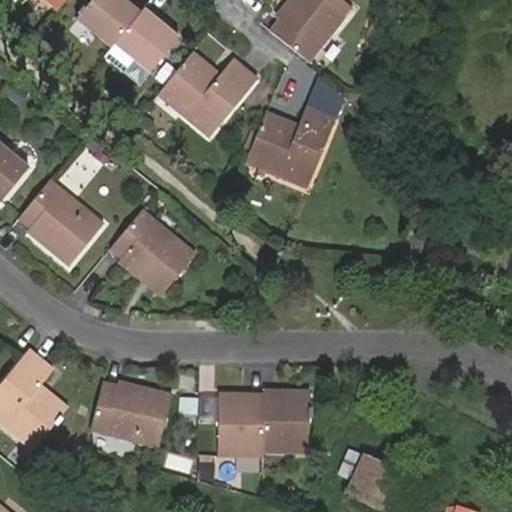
[(44,0),(57,10),(65,0),(44,0)]
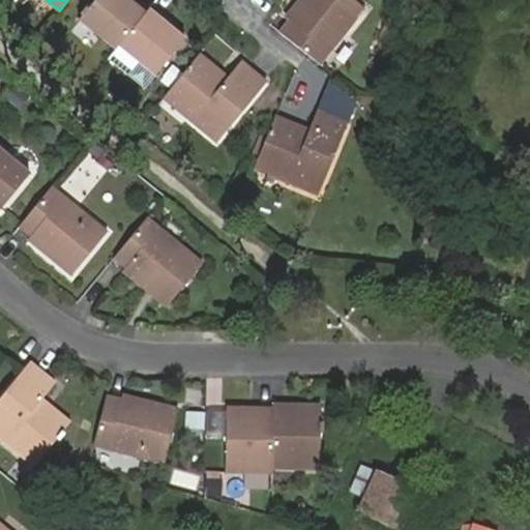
[(91,0),(78,18),(115,49),(119,45),(150,6),(142,0),(135,0),(134,2),(131,0),(91,0)]
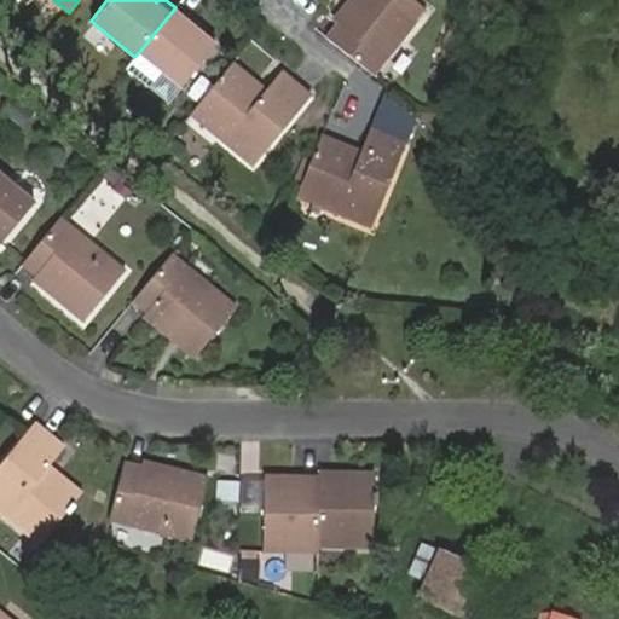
[(330,38),(377,76),(428,11),(415,0),(357,0),(359,1),(341,24),(330,38)]
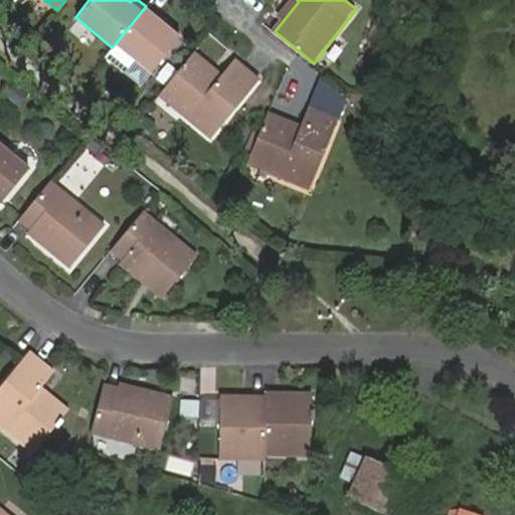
[(299,1),(297,0),(292,0),(279,16),(284,20),(299,1)]
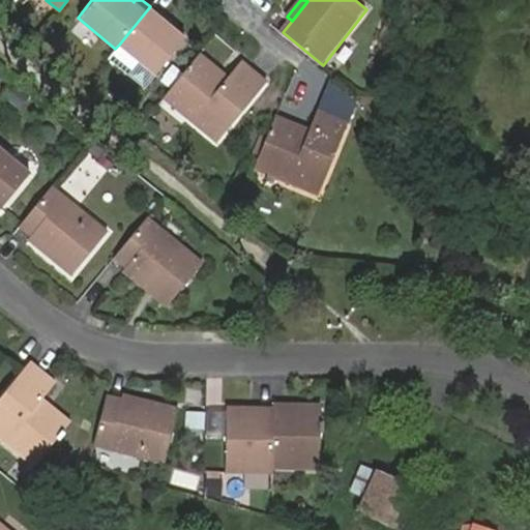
[(150,6),(119,45),(157,76),(188,37),(175,27),(163,17),(166,12),(153,2),(150,6)]
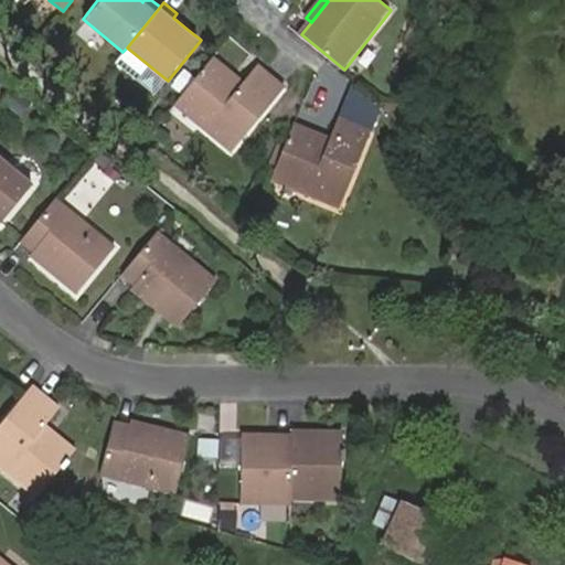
[(173,18),(187,29),(190,23),(177,13),(173,18)]
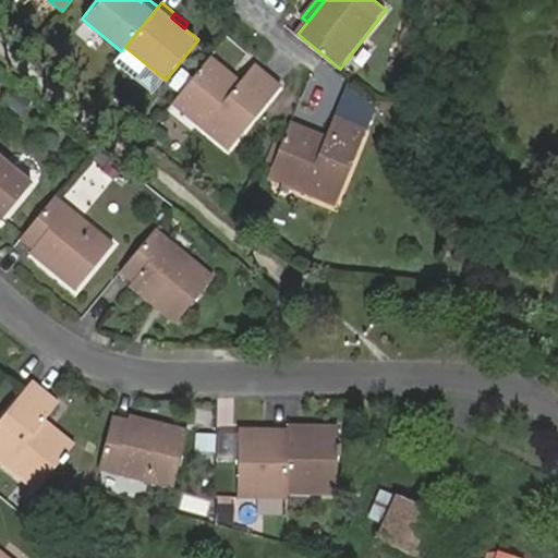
[(241,81),(210,56),(179,95),(204,114),(198,122),(229,146),(280,83),(255,63),(241,81)]
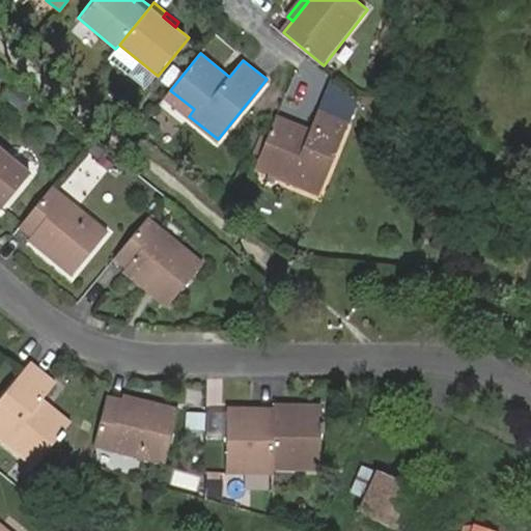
[(170,90),(165,96),(189,116),(194,109),(170,90)]
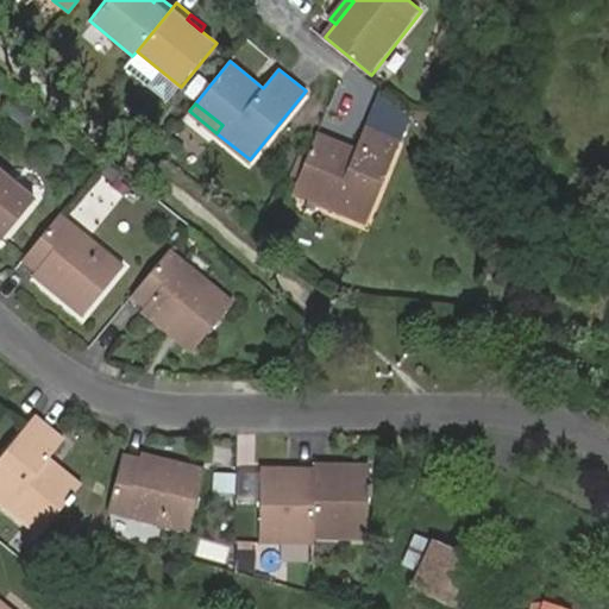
[(318,132),(296,183),(328,198),(326,206),(365,223),(399,138),(364,124),(355,146),(318,132)]
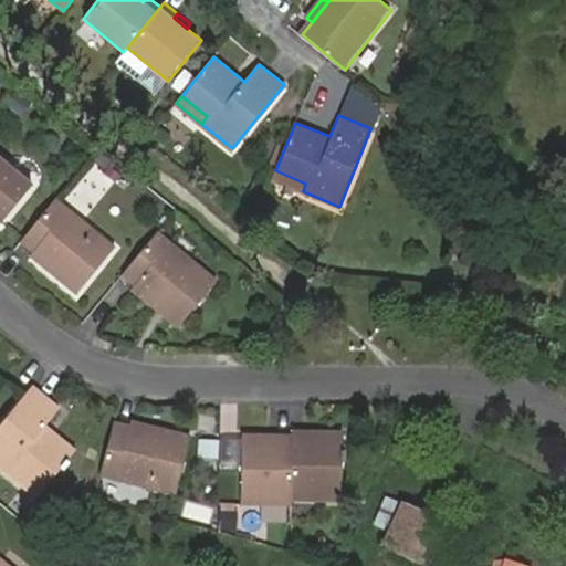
[(0,220),(31,184),(0,157),(0,220)]
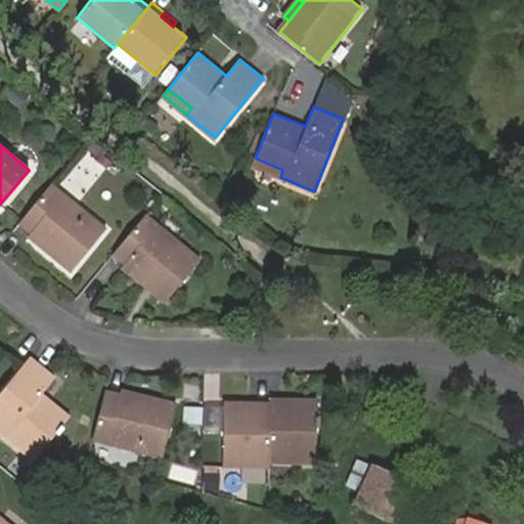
[(255,158),(252,166),(280,177),(282,170),(255,158)]
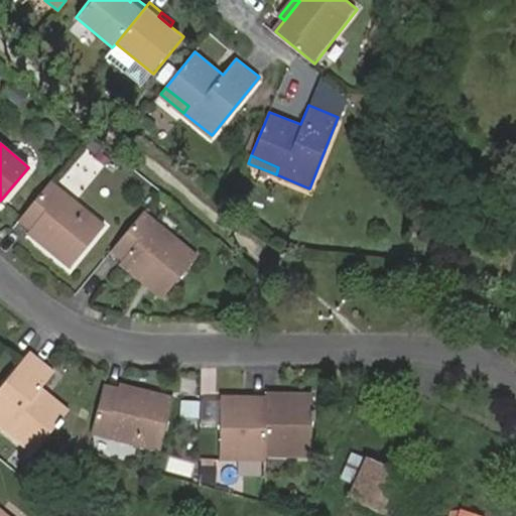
[(106,224),(51,179),(20,219),(31,229),(49,243),(46,248),(71,267),(106,224)]
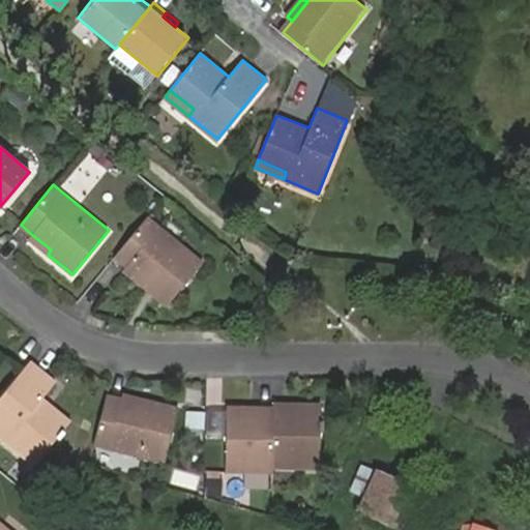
[(204,261),(149,214),(115,256),(127,266),(147,282),(142,287),(167,307),(204,261)]
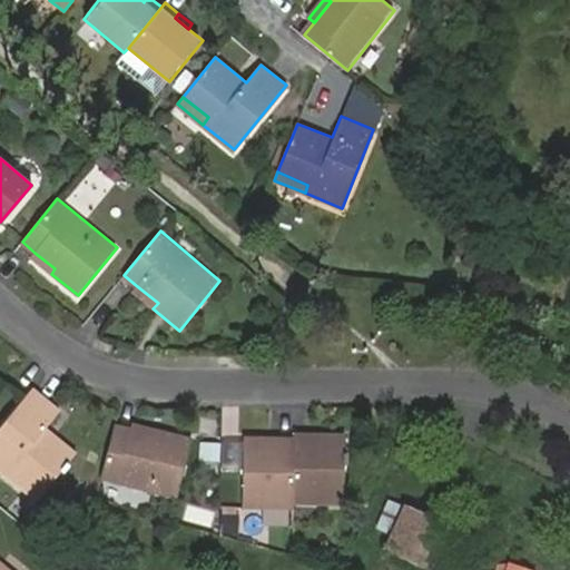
[(31,257),(51,274),(55,268),(35,253),(31,257)]
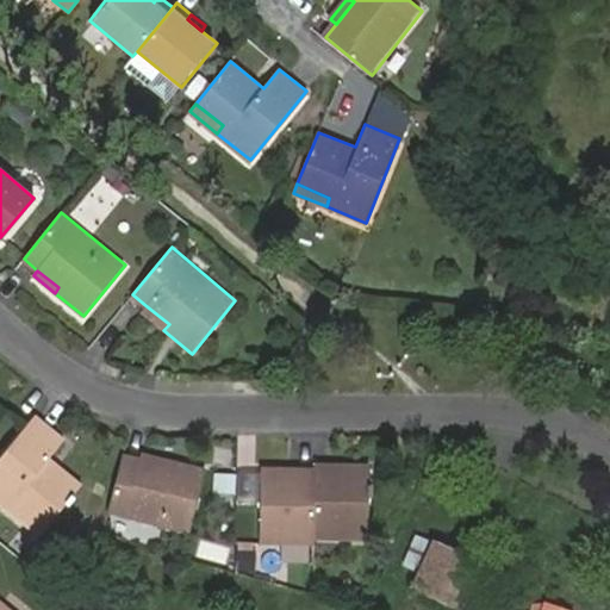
[(169,324),(147,306),(142,312),(163,330),(169,324)]
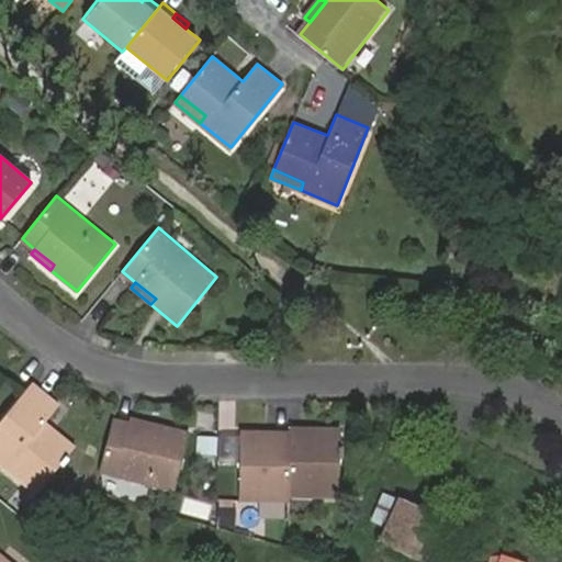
[(18,464),(43,485),(76,446),(45,420),(59,404),(34,382),(0,423),(0,462),(11,472),(18,464)]
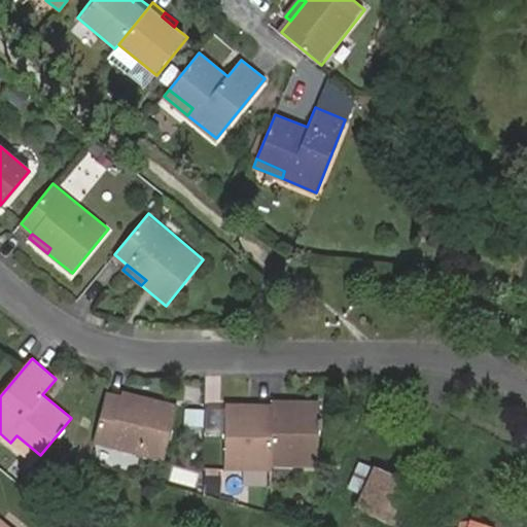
[(147,402),(148,396),(126,391),(124,396),(147,402)]
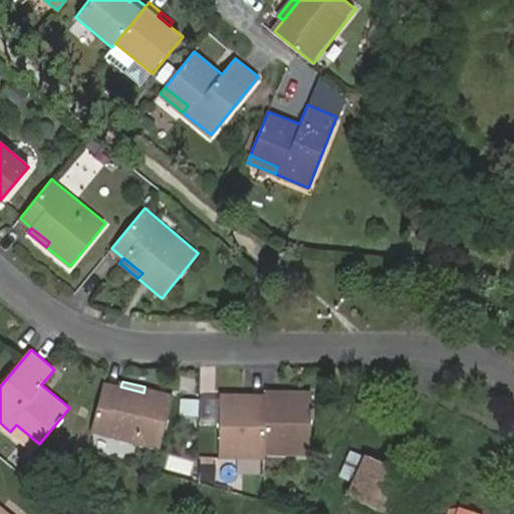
[(103,382),(90,432),(159,450),(174,394),(145,387),(144,393),(120,387),(103,382)]
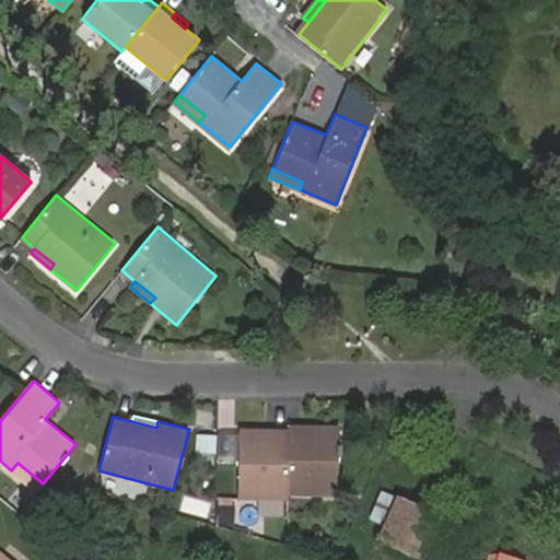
[(241,500),(289,501),(290,436),(290,433),(266,433),(266,427),(241,427),(241,500)]
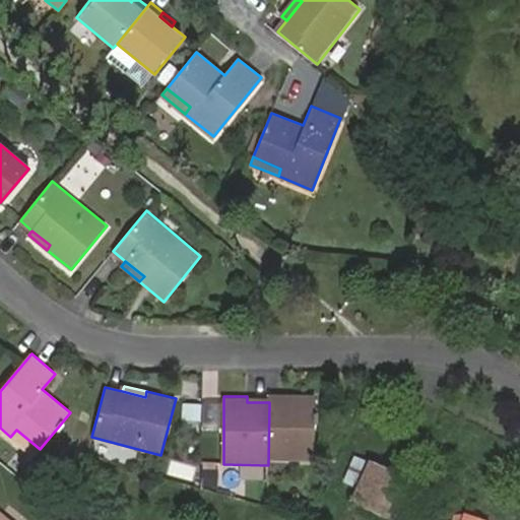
[(268,465),(268,468),(316,469),(317,400),(294,400),(294,405),(269,405),(268,465)]
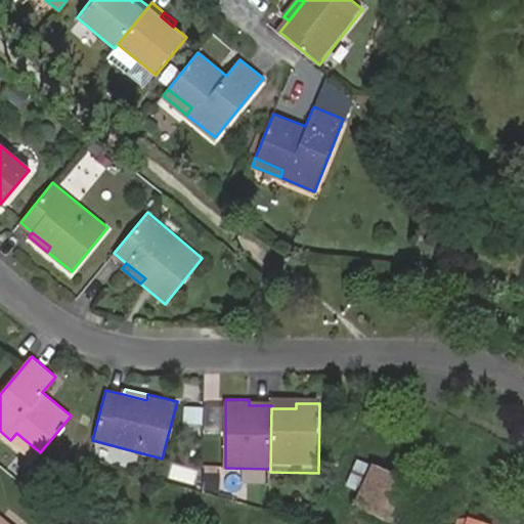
[(34,461),(40,452),(16,433),(10,440),(34,461)]
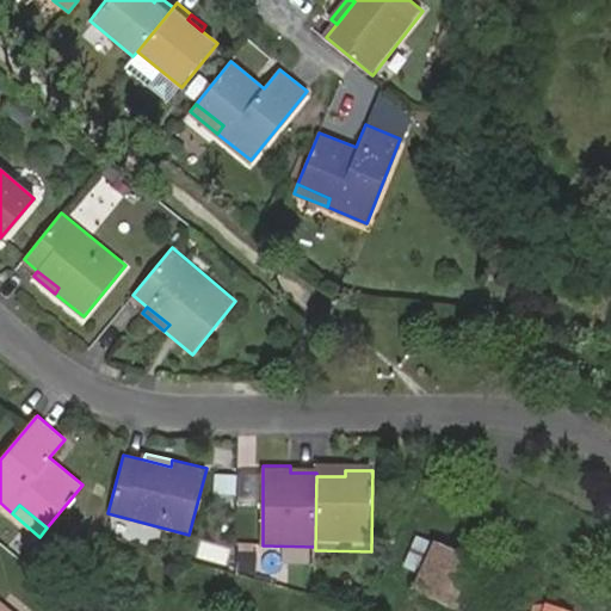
[(433,541),(412,585),(458,606),(467,588),(467,587),(479,562),(433,541)]
